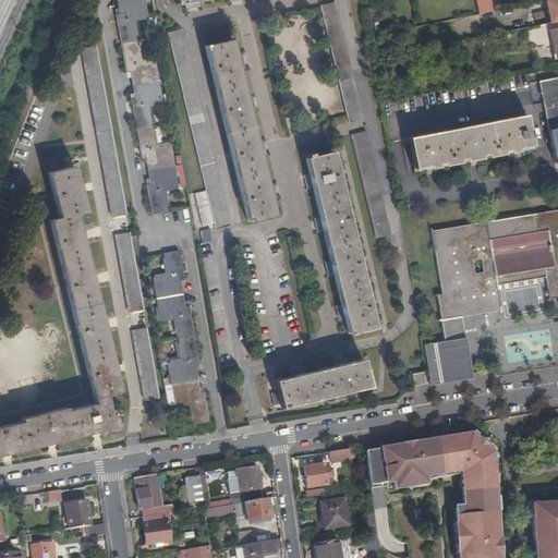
[(159,204),(123,0),(117,0),(120,13),(117,14),(126,73),(130,72),(135,99),(131,100),(142,158),(145,157),(150,184),(146,185),(149,206),(159,204)]
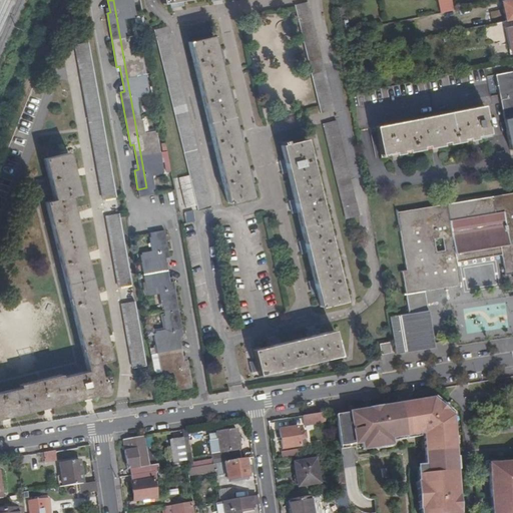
[(113,0),(146,187),(137,189),(139,196),(153,193),(150,174),(163,171),(156,133),(143,135),(136,96),(149,94),(142,54),(129,57),(122,18),(135,15),(132,0),(113,0)]
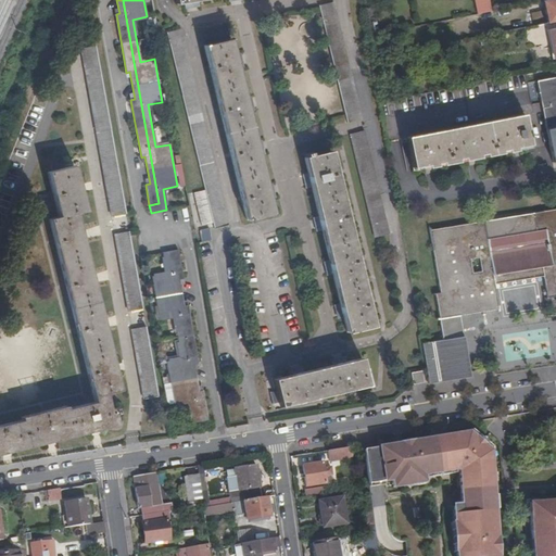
[(489,0),(474,0),(477,14),(491,11),(489,0)]
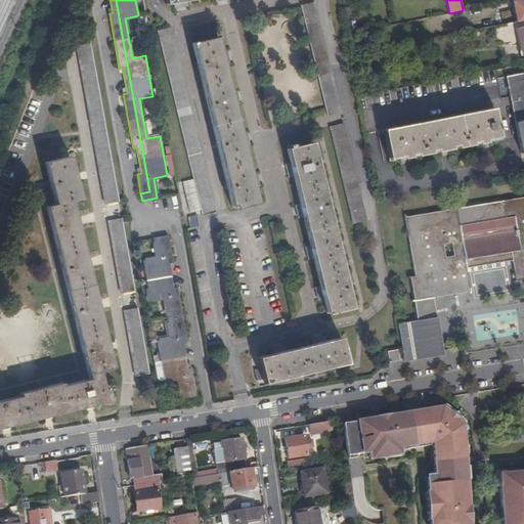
[(513,9),(516,23),(523,20),(523,0),(517,0),(515,0),(516,8),(513,9)]
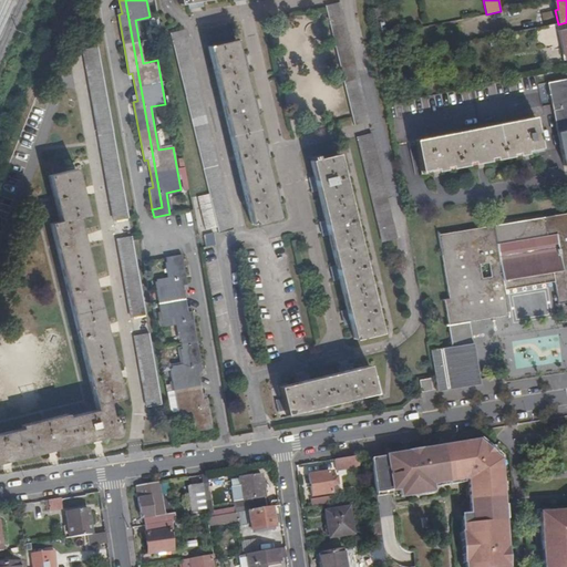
[(353,125),(368,122),(340,3),(325,7),(353,125)]
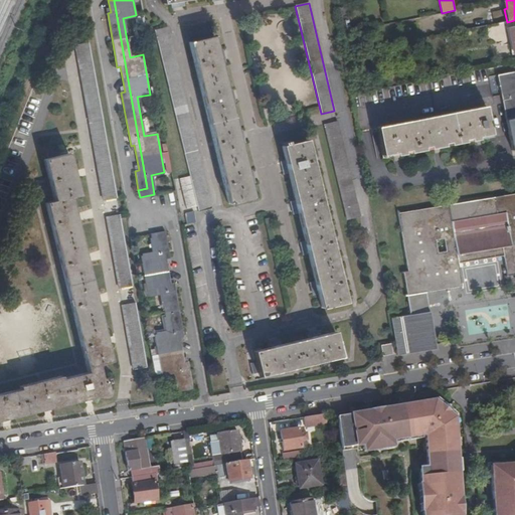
[(210,207),(168,27),(154,30),(177,126),(188,172),(196,210),(210,207)]
